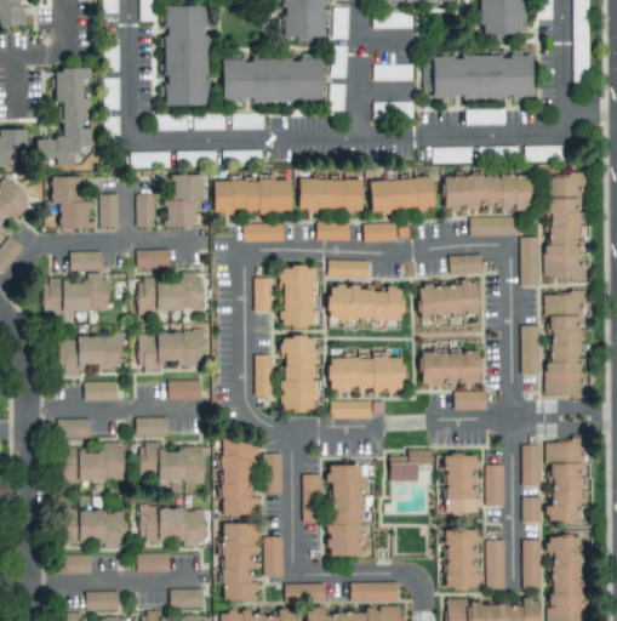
[(0,0),(0,16),(1,17),(1,26),(24,26),(23,0),(0,0)]
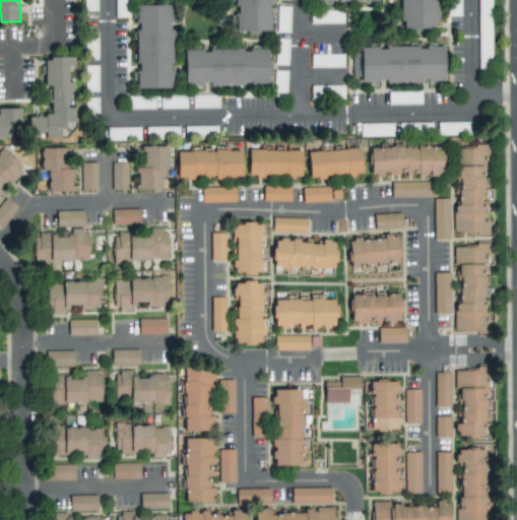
[(238,0),(238,31),(273,31),(272,0),(238,0)]
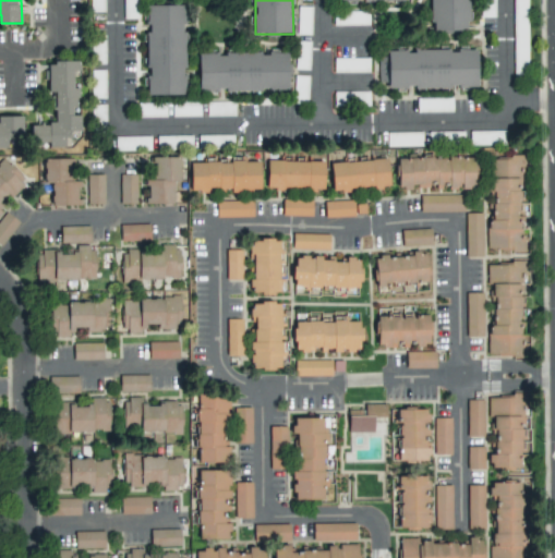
[(432,0),(433,31),(472,31),(471,0),(432,0)]
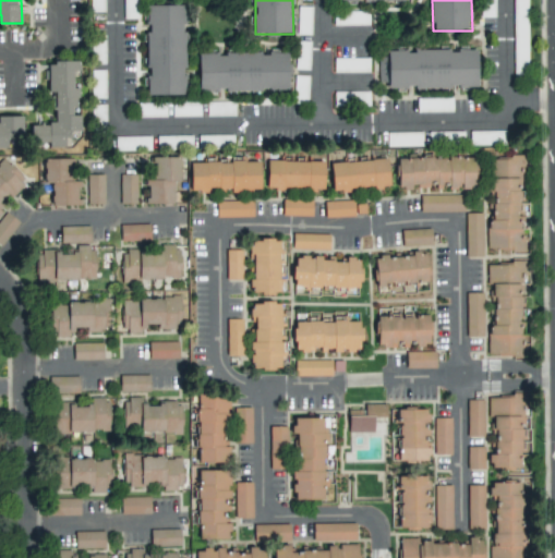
[(149,95),(188,95),(186,5),(149,5),(149,95)]
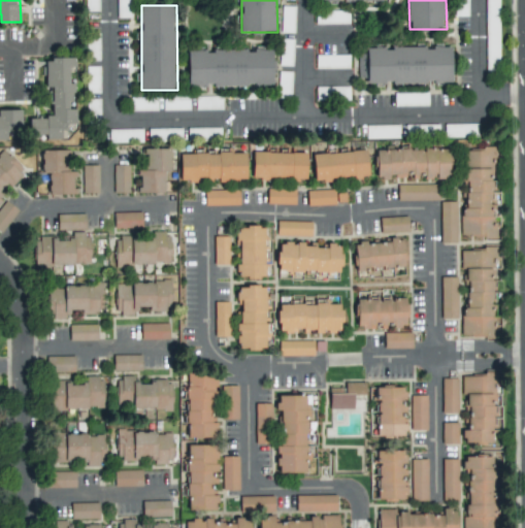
[(284,33),(297,33),(297,6),(285,6),(284,33)]
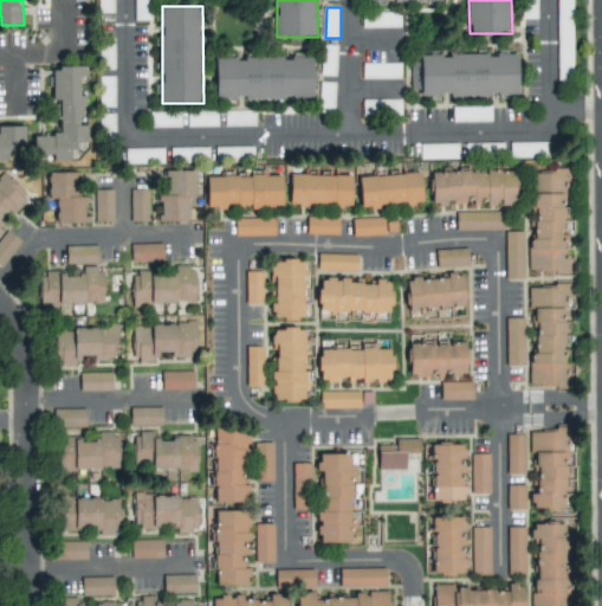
[(403,12),(364,13),(366,28),(403,27),(403,12)]
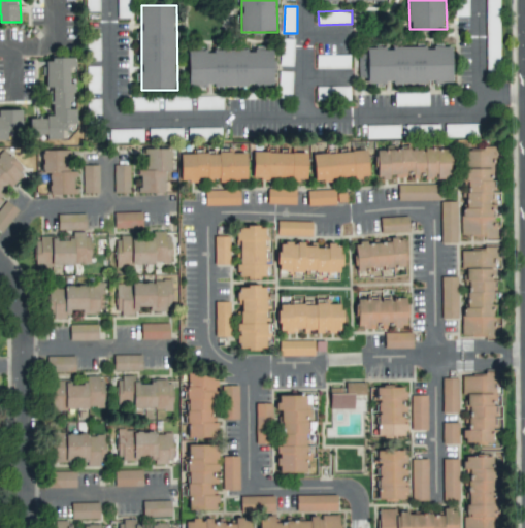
[(454,46),(368,47),(368,54),(360,54),(361,83),(454,83),(454,46)]
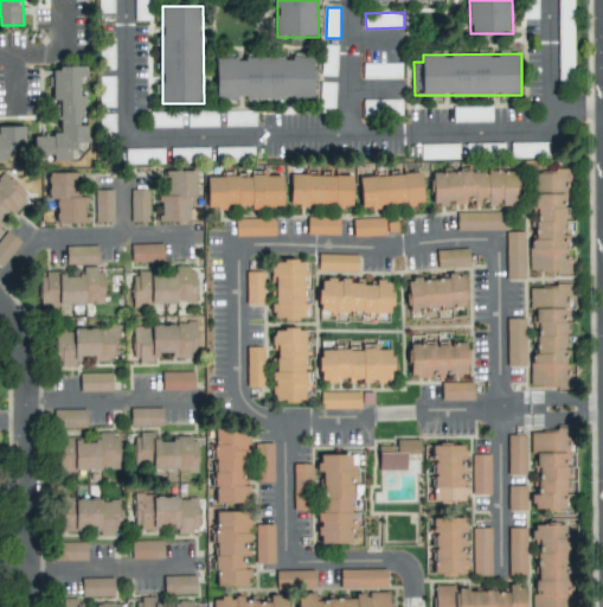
[(218,98),(315,98),(316,58),(218,57),(218,98)]
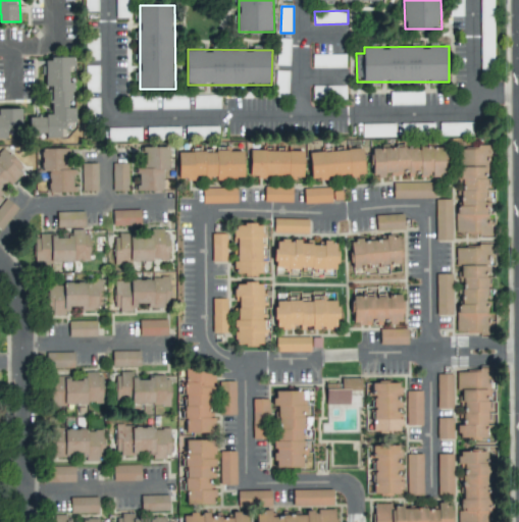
[(315,67),(348,67),(348,54),(315,54),(315,67)]
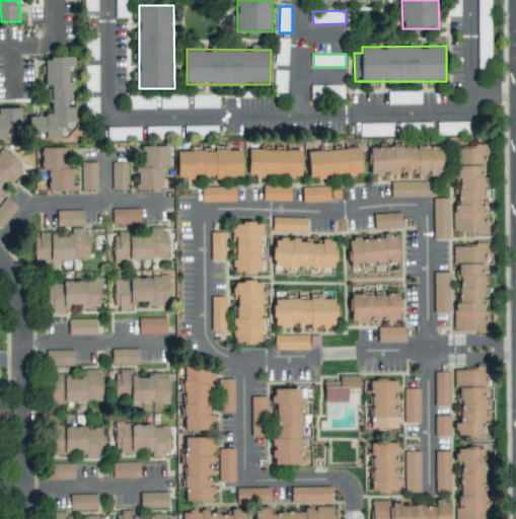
[(53,116),(31,116),(31,137),(69,137),(69,123),(77,123),(77,107),(73,107),(74,82),(70,82),(70,72),(77,72),(77,58),(47,58),(47,87),(53,87),(53,116)]
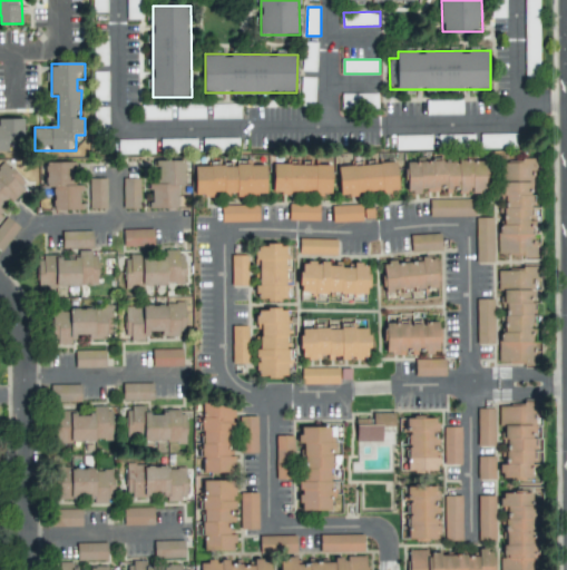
[(465,99),(429,101),(430,115),(466,112),(465,99)]
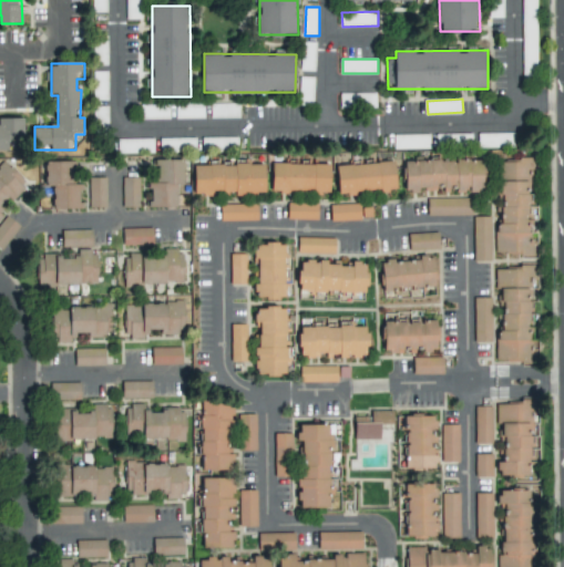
[(178,117),(206,119),(206,105),(178,104),(178,117)]
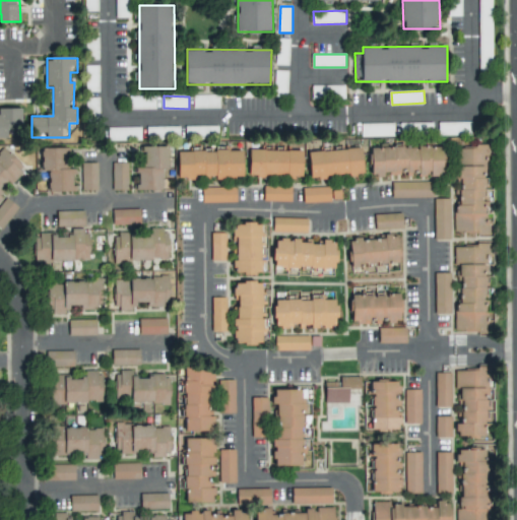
[(195,108),(217,108),(217,95),(195,95),(195,108)]
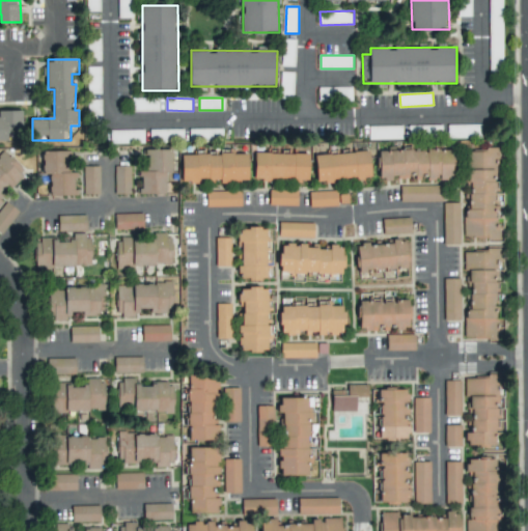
[(136,100),(137,112),(161,111),(160,99),(136,100)]
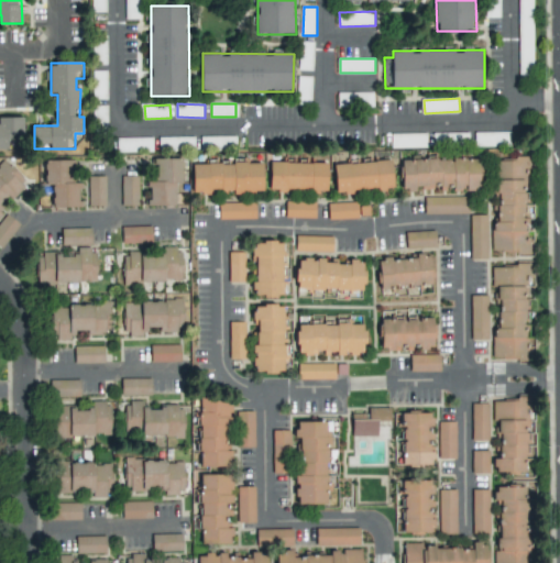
[(0,148),(25,148),(24,117),(0,117),(0,148)]
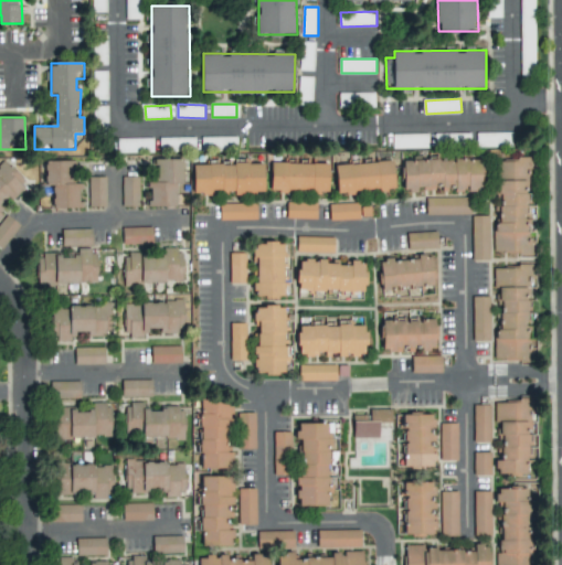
[(155,138),(119,138),(119,152),(155,152),(155,138)]
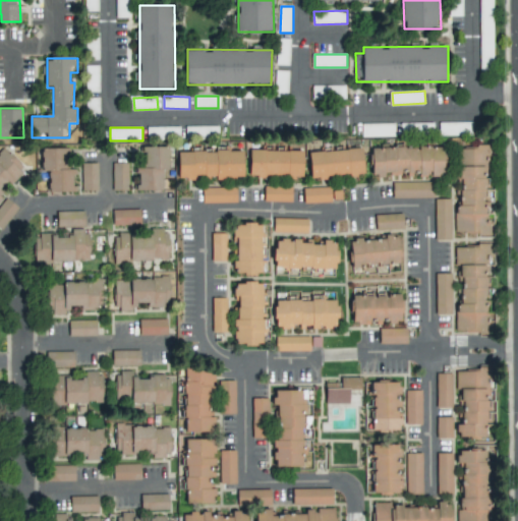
[(459,149),(459,234),(494,234),(494,145),(479,145),(478,149),(459,149)]
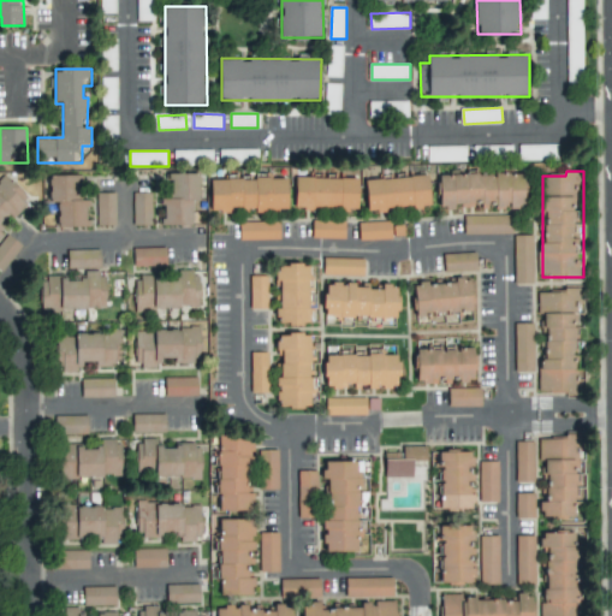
[(202,200),(202,173),(172,173),(173,196),(164,196),(165,225),(195,225),(195,201),(202,200)]
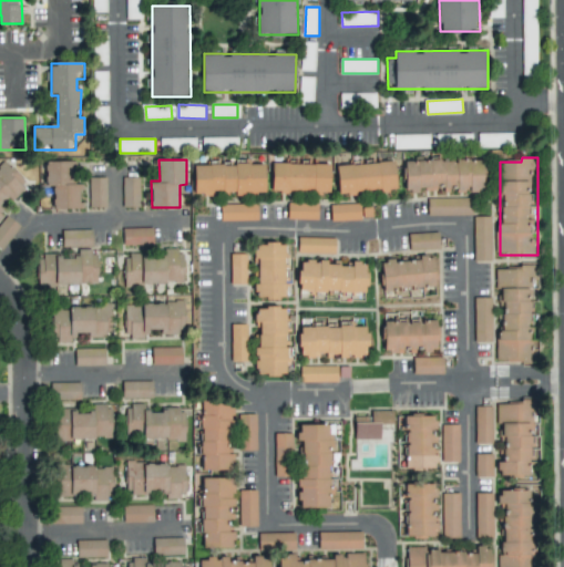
[(407,161),(408,192),(421,192),(488,192),(486,160),(407,161)]
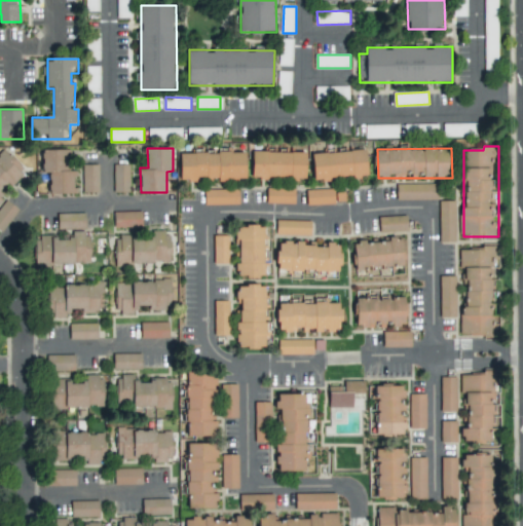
[(44,173),(51,173),(51,193),(77,194),(77,171),(71,171),(71,149),(44,149),(44,173)]
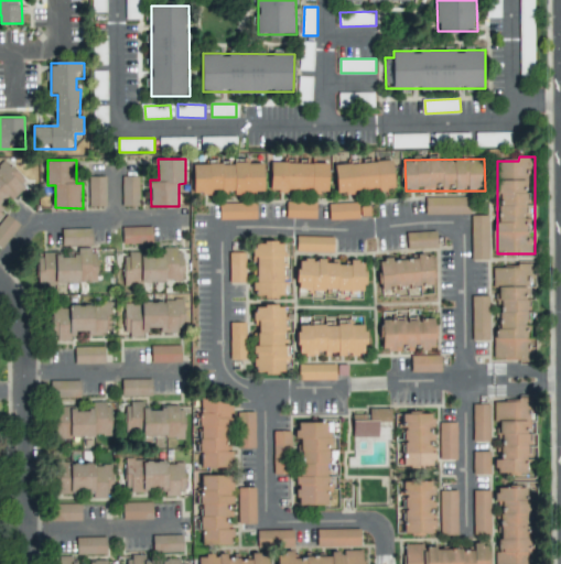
[(336,164),(338,193),(396,190),(395,161),(336,164)]
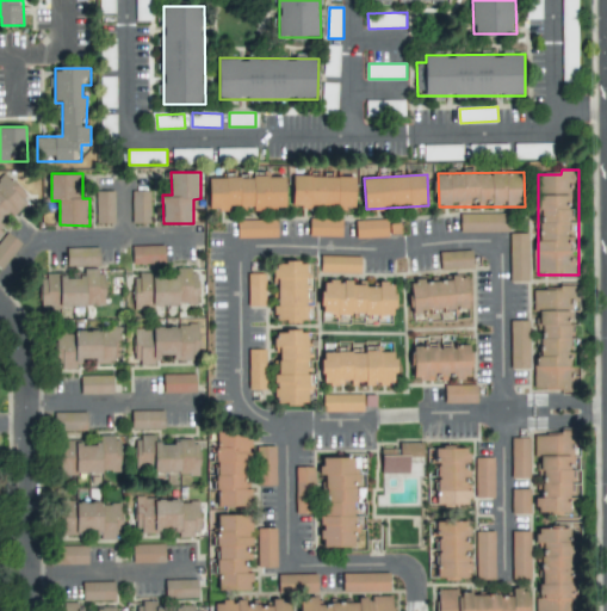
[(7,176),(0,183),(0,232),(31,199),(7,176)]
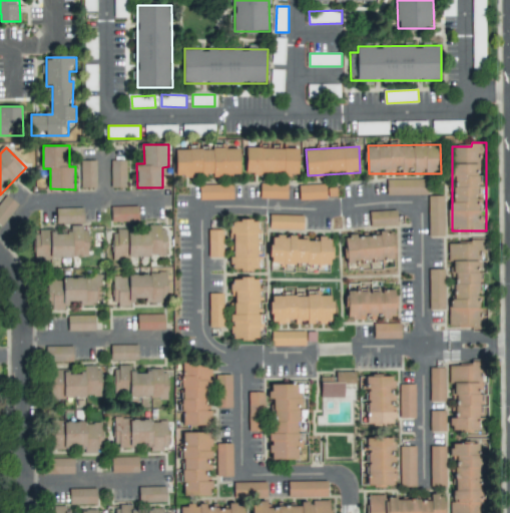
[(176,148),(177,176),(242,175),(241,147),(176,148)]
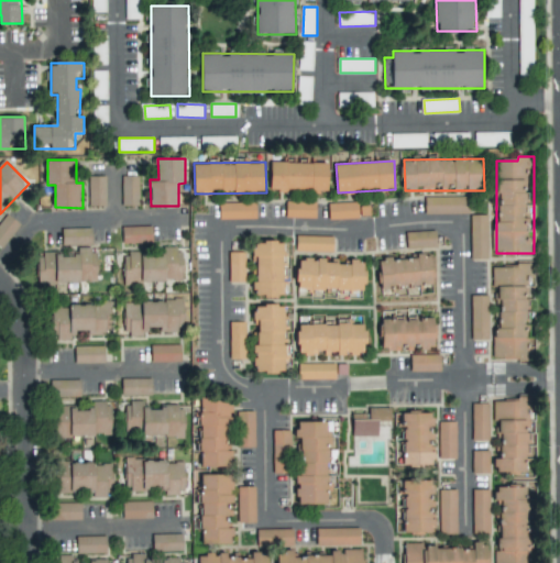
[(329,163),(273,162),(272,191),(329,192),(329,163)]
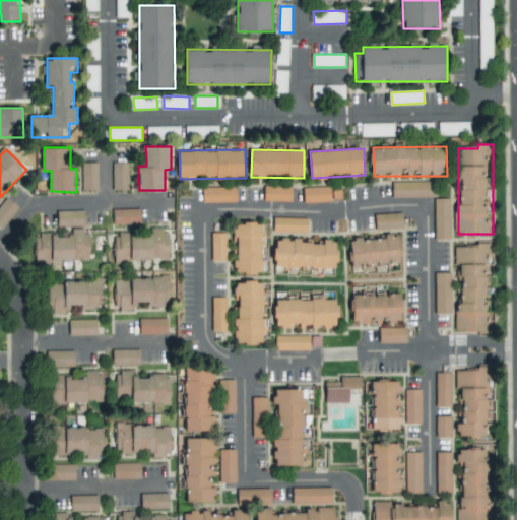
[(100,163),(84,163),(84,190),(100,190),(100,163)]
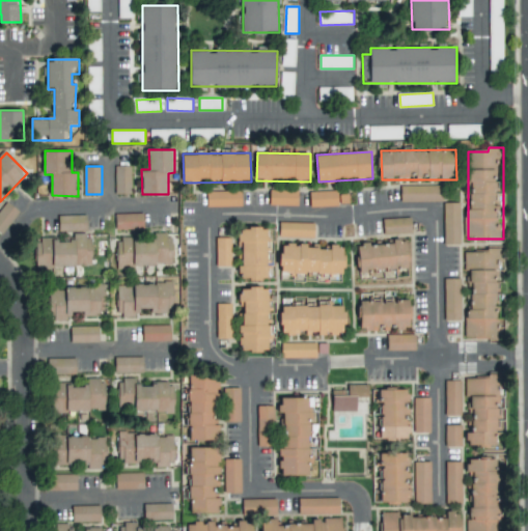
[(117,194),(133,194),(133,166),(117,166),(117,194)]
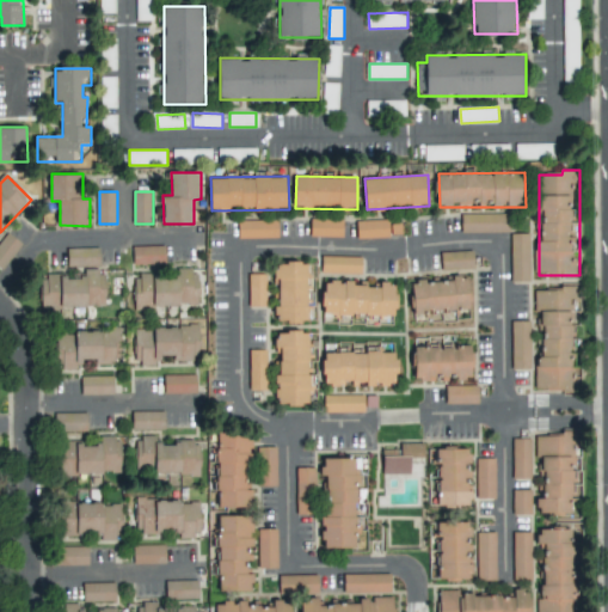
[(312,237),(344,237),(345,219),(313,219),(312,237)]
